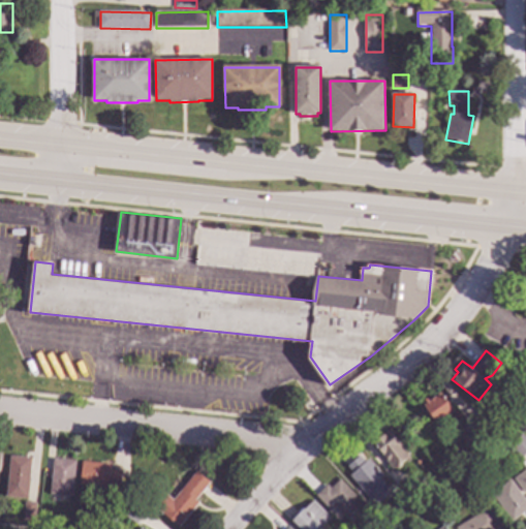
[(455,409),(438,424),(421,403),(428,397),(430,400),(440,392),(455,409)]
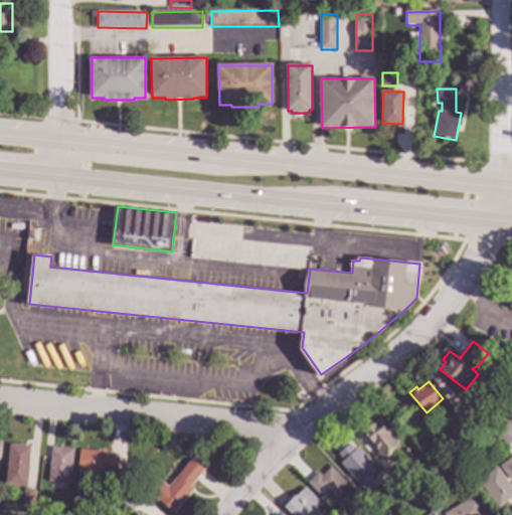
[(456,427),(446,437),(437,425),(447,416),(456,427)]
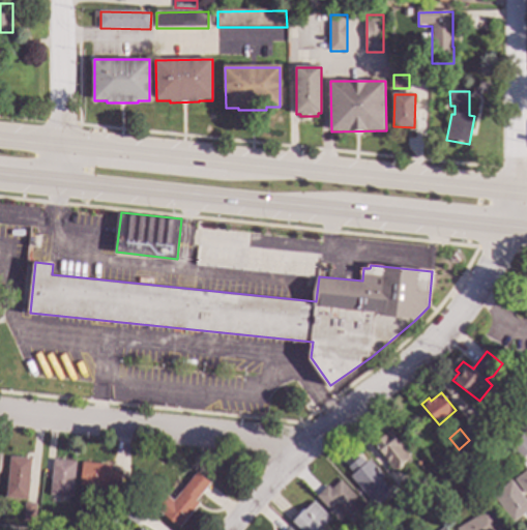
[(412,458),(396,470),(375,443),(390,431),(412,458)]
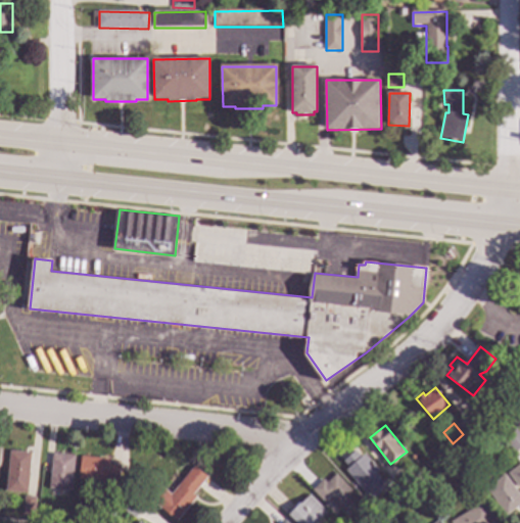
[(519,449),(516,453),(505,440),(516,430),(519,433),(519,449)]
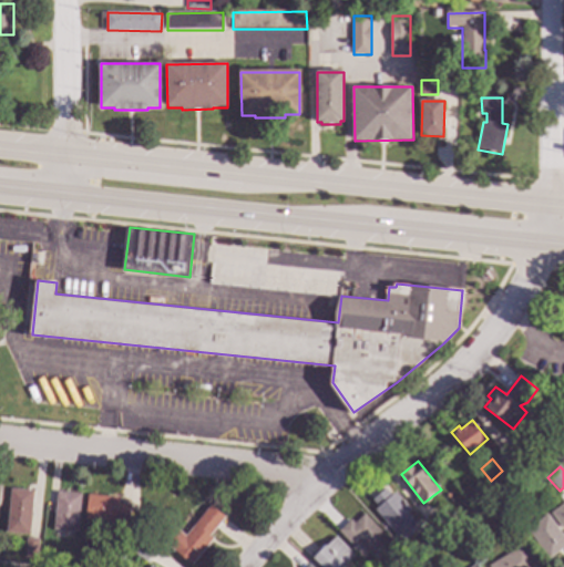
[(34,490),(30,534),(7,532),(11,486),(34,490)]
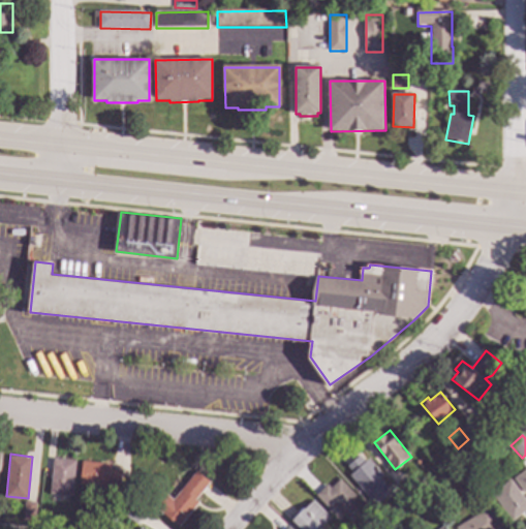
[(367,461),(370,458),(384,474),(381,477),(393,491),(377,504),(351,474),(354,472),(349,465),(362,455),(367,461)]
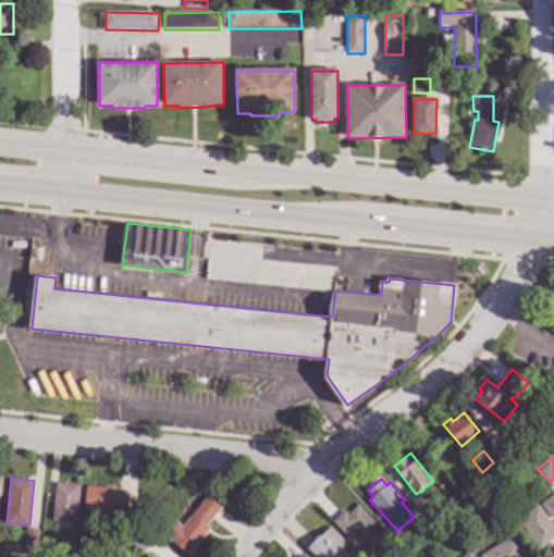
[(82,484),(77,522),(54,519),(59,482),(82,484)]
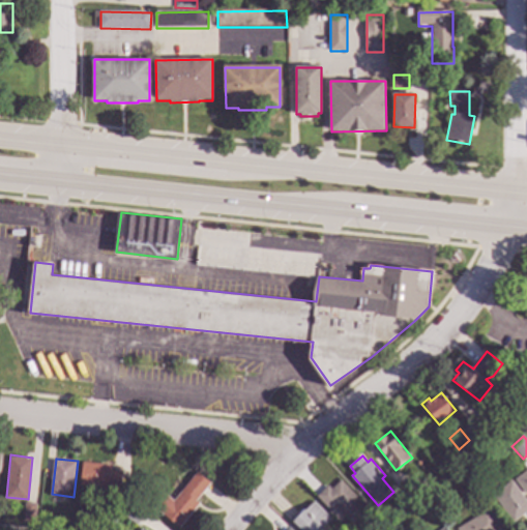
[(112,464),(111,469),(123,471),(121,489),(81,483),(83,461),(112,464)]
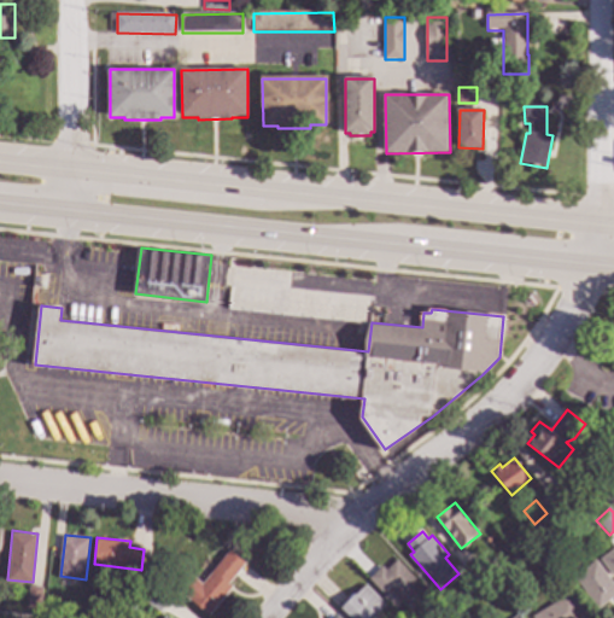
[(246,563),(229,583),(232,586),(210,614),(182,593),(205,565),(212,571),(229,549),(246,563)]
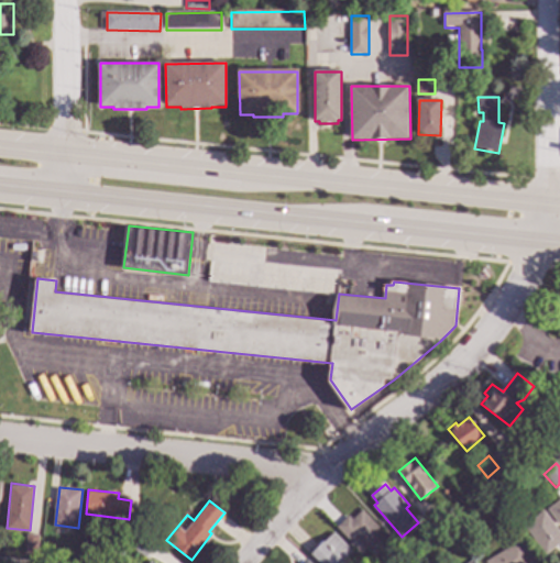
[(559,522),(548,510),(559,500),(559,522)]
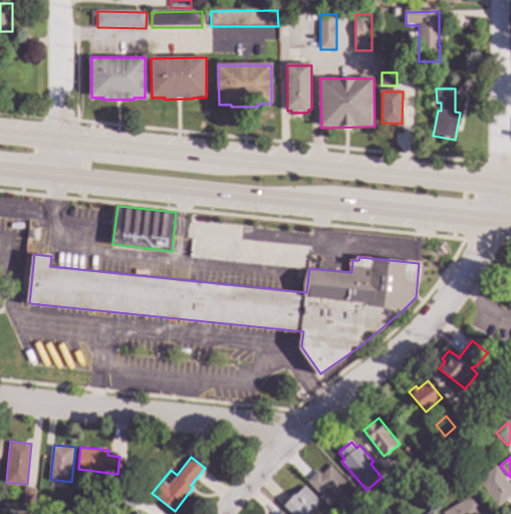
[(358,494),(343,509),(325,490),(319,495),(307,482),(319,470),(322,473),(330,465),(358,494)]
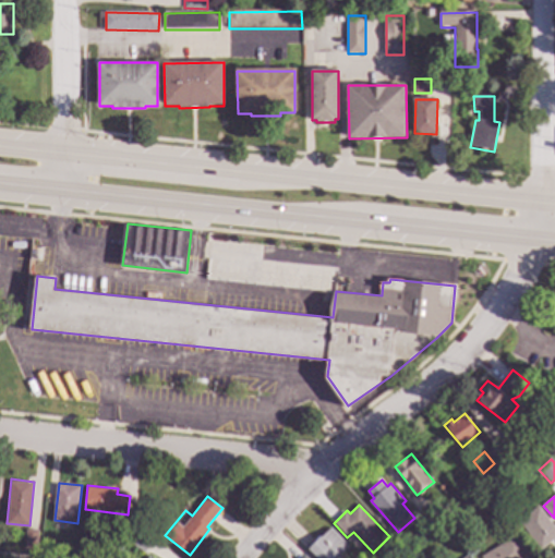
[(444,518),(431,528),(421,514),(434,505),(444,518)]
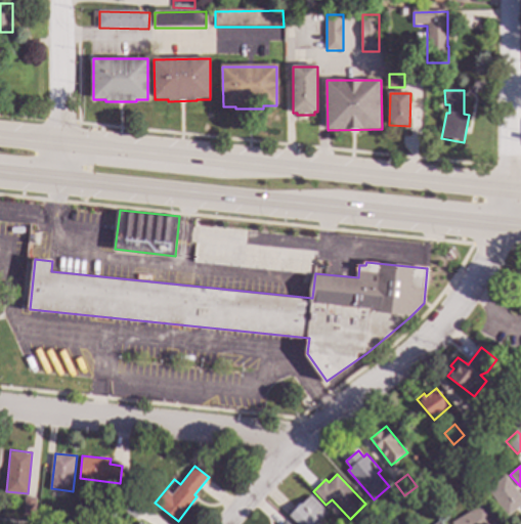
[(520,505),(509,515),(487,488),(506,474),(520,493),(520,505)]
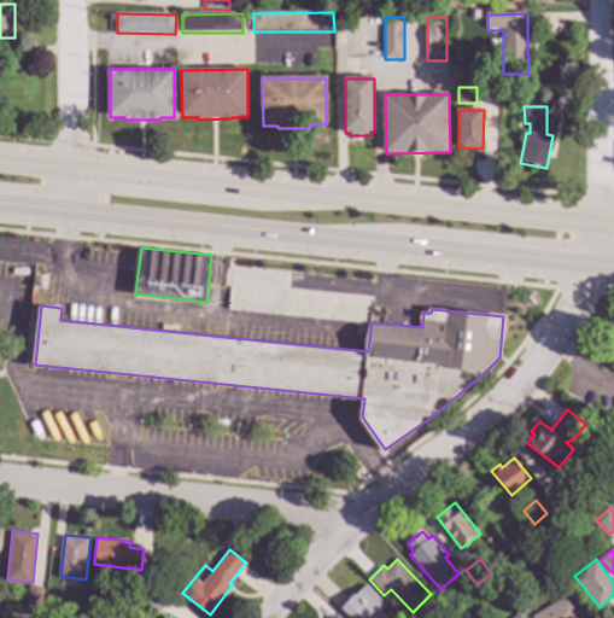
[(516,577),(509,584),(503,577),(510,571),(516,577)]
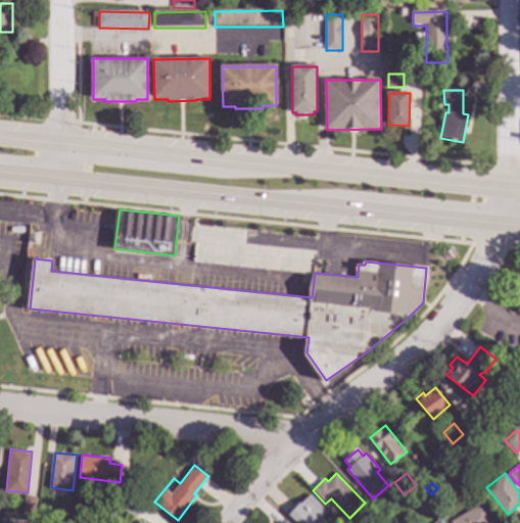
[(327,511),(321,517),(323,520),(320,522),(297,522),(288,514),(310,493),(327,511)]
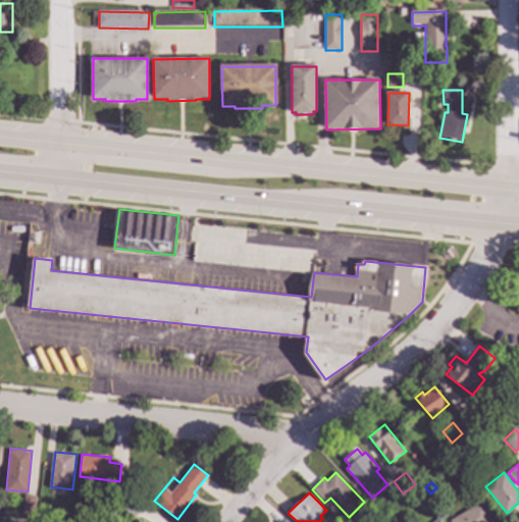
[(38,496),(36,514),(24,512),(27,494),(38,496)]
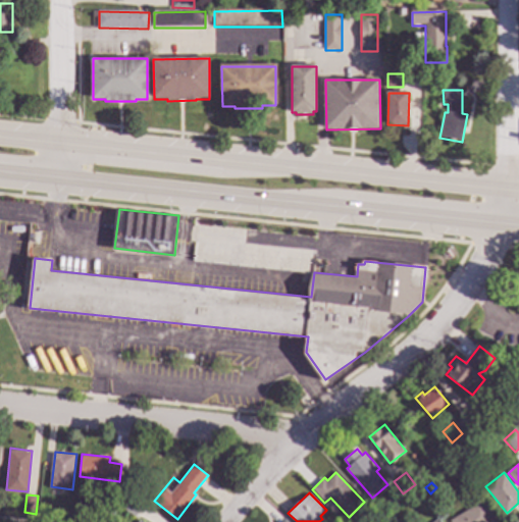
[(146,504),(137,516),(124,507),(134,494),(146,504)]
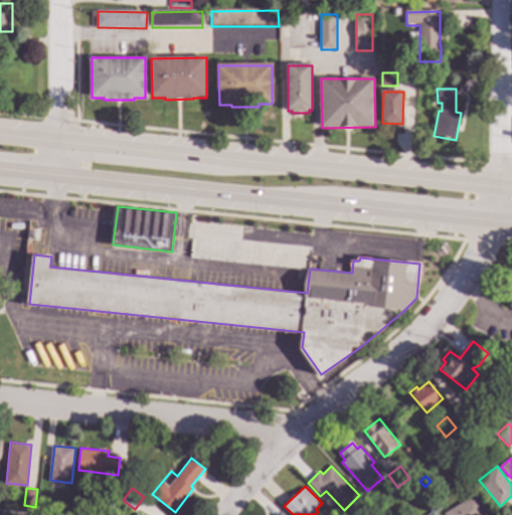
[(488,510),(480,514),(446,514),(443,510),(475,489),(488,510)]
